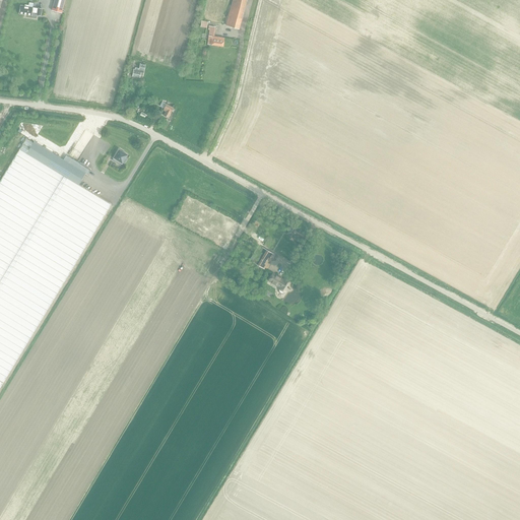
[(61,13),(64,0),(54,0),(52,10),(61,13)]
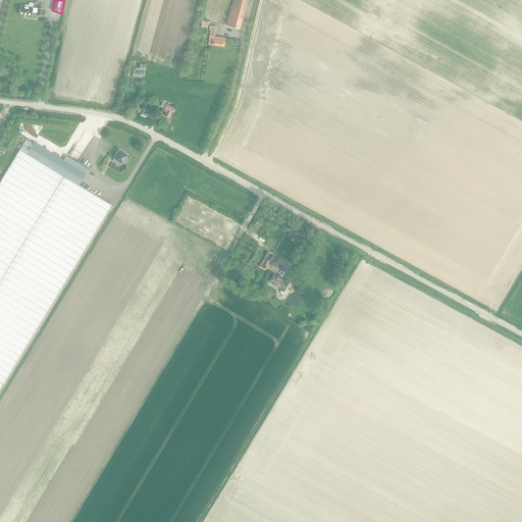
[(231,0),(225,25),(240,29),(247,0),(231,0)]
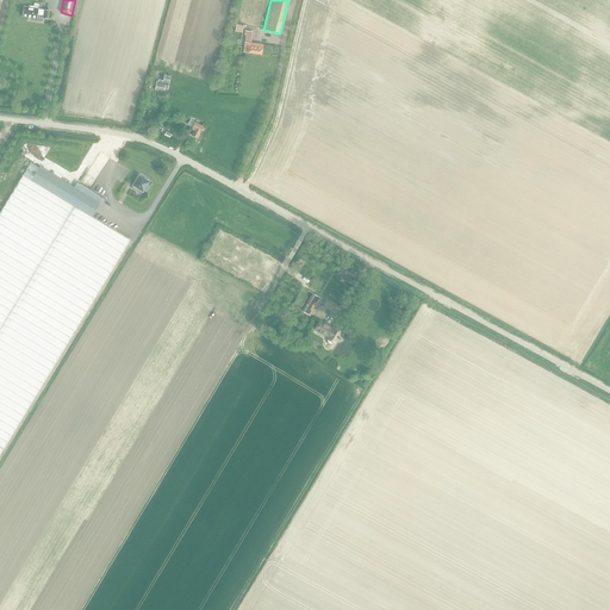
[(48,18),(49,10),(44,10),(38,10),(38,8),(33,7),(33,6),(30,6),(29,7),(24,6),(22,17),(37,18),(38,14),(43,16),(43,18),(48,18)]
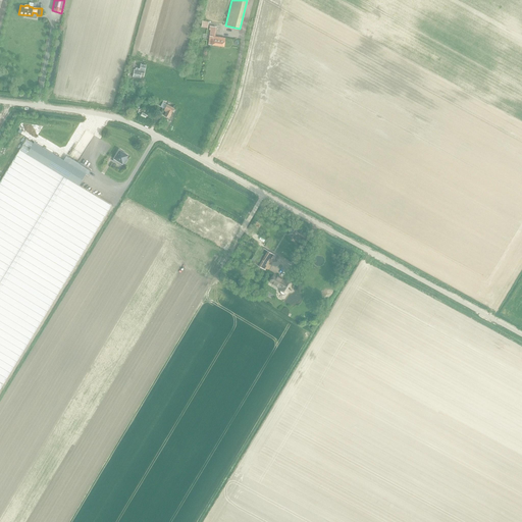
[(211,45),(223,47),(224,37),(213,36),(214,27),(210,25),(208,44),(211,44),(211,45)]
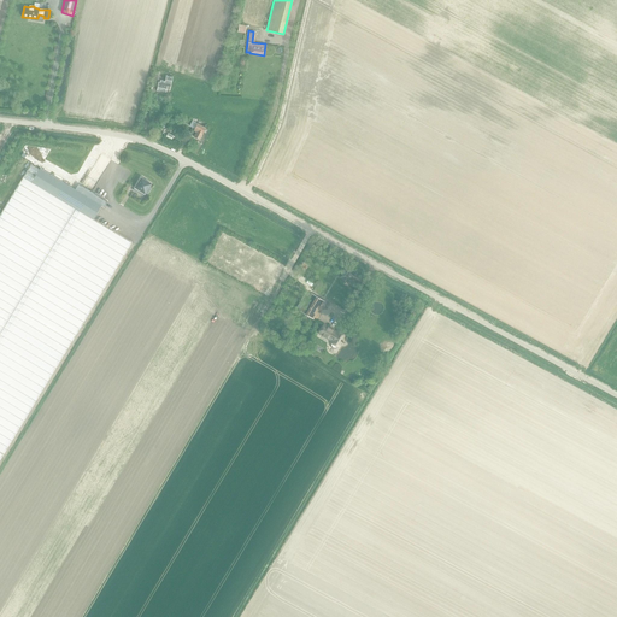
[(166,89),(170,90),(172,75),(166,75),(165,80),(160,78),(160,82),(159,82),(157,90),(166,92),(166,89)]
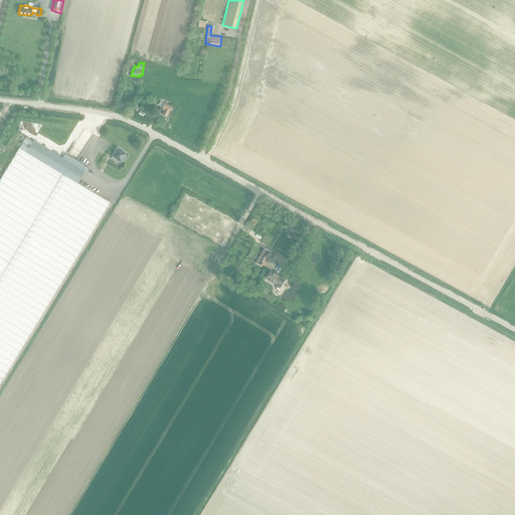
[(169,113),(172,107),(165,103),(161,109),(164,111),(162,114),(167,117),(169,113)]
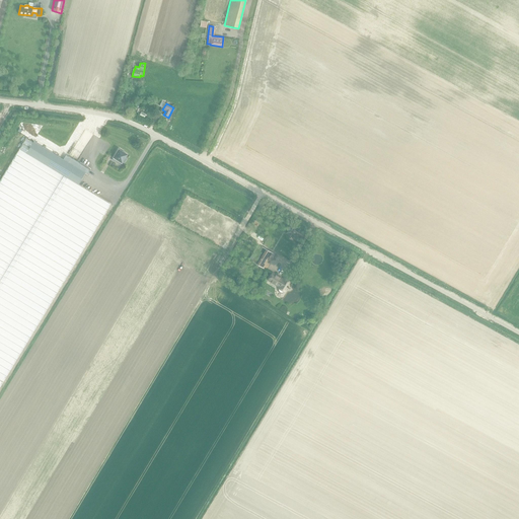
[(0,388),(112,205),(78,184),(85,173),(87,174),(91,169),(69,156),(66,161),(33,142),(33,143),(26,138),(0,180),(0,388)]
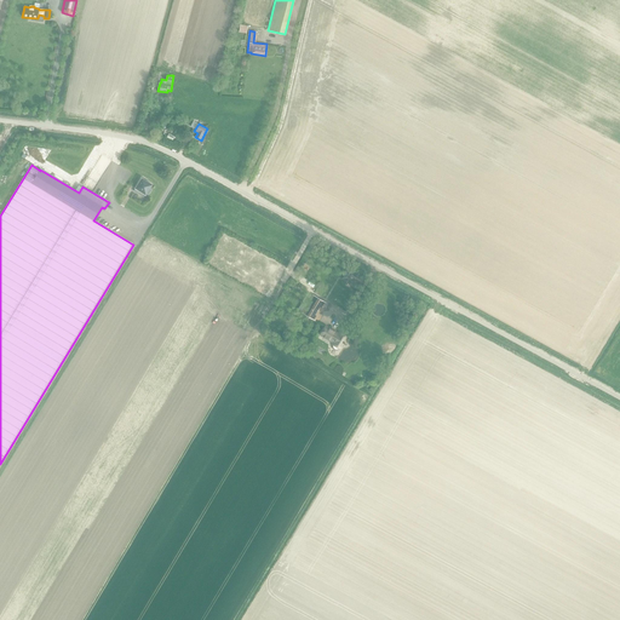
[(143,178),(143,179),(142,178),(135,188),(136,189),(135,191),(139,194),(141,191),(145,195),(147,194),(148,195),(151,190),(149,189),(151,184),(145,181),(147,181),(143,178)]
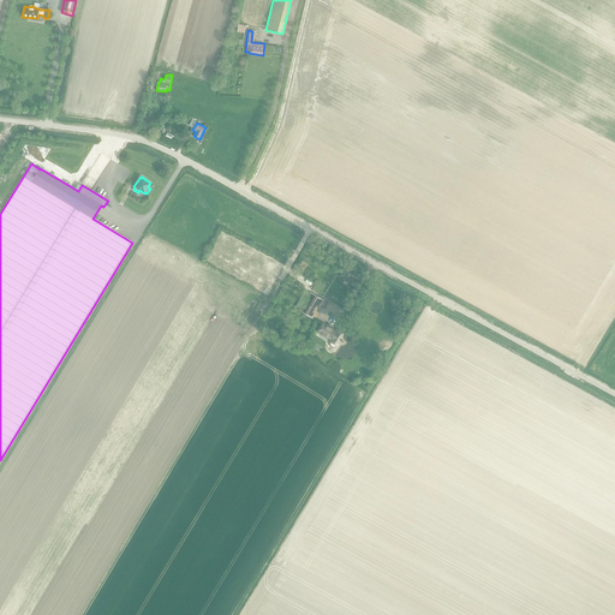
[(314,316),(316,317),(320,312),(317,311),(323,300),(310,293),(300,310),(314,317),(314,316)]
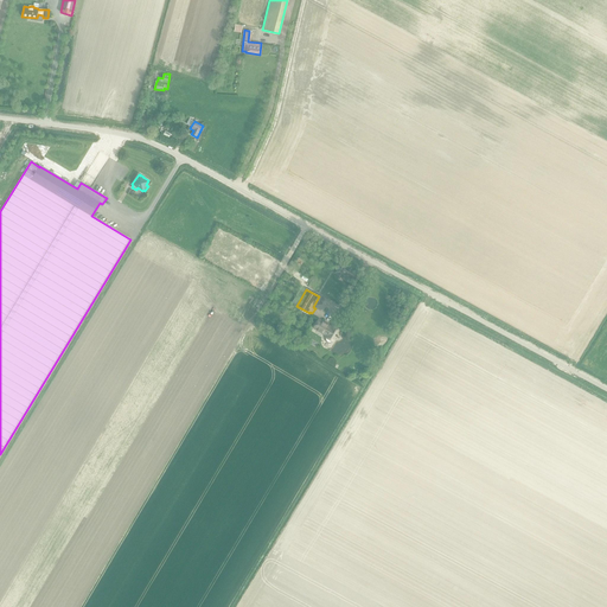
[(332,326),(332,327),(319,319),(314,328),(326,336),(326,337),(333,342),(340,331),(332,326)]
